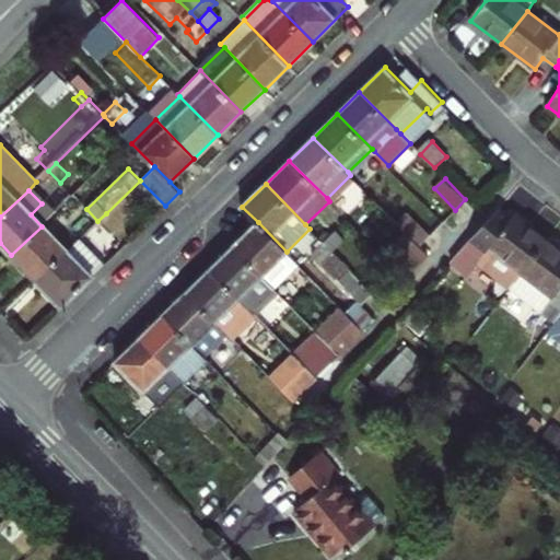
[(374,199),(388,213),(398,203),(384,190),(374,199)]
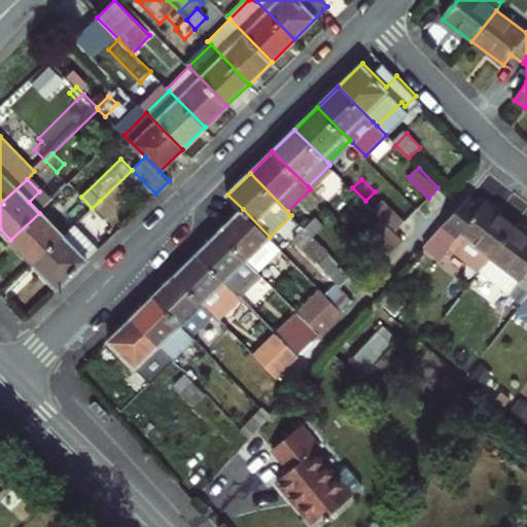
[(383,201),(375,191),(365,201),(374,210),(383,201)]
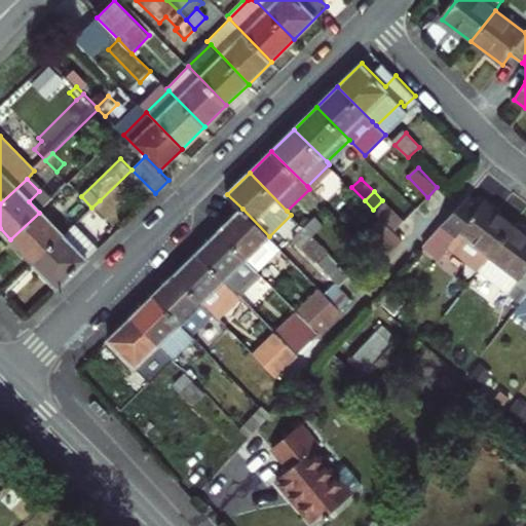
[(513,225),(482,202),(481,204),(467,194),(426,240),(436,248),(439,242),(447,250),(449,247),(478,269),(513,225)]
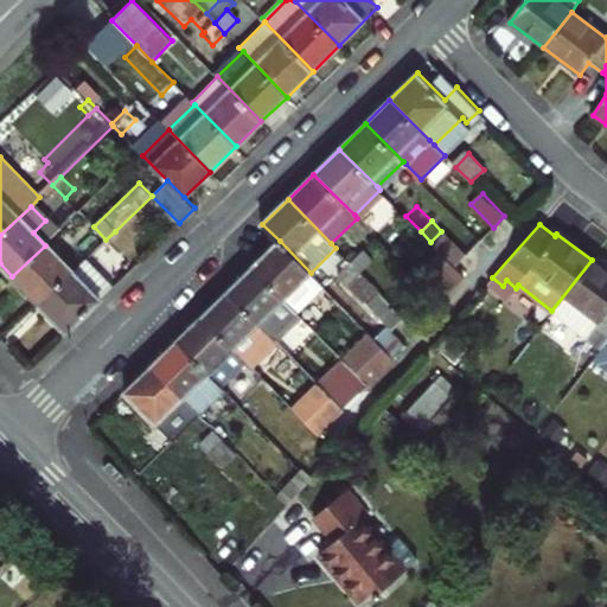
[(430,242),(457,267),(467,256),(441,231),(430,242)]
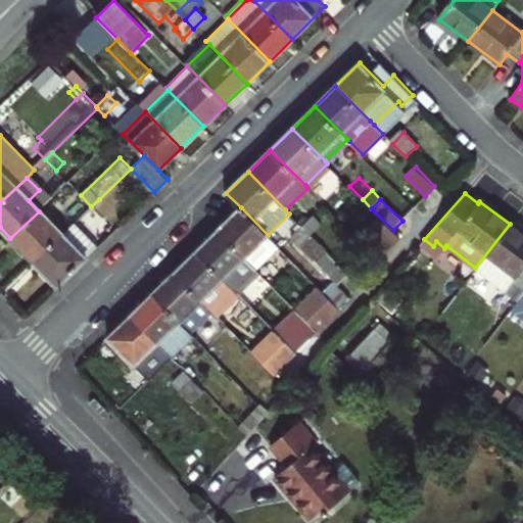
[(218,230),(252,266),(275,243),(268,235),(241,207),(218,230)]
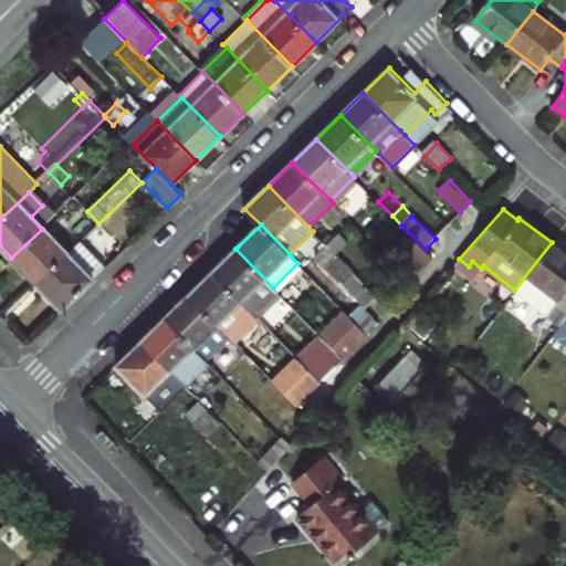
[(42,229),(11,258),(37,284),(67,254),(42,229)]
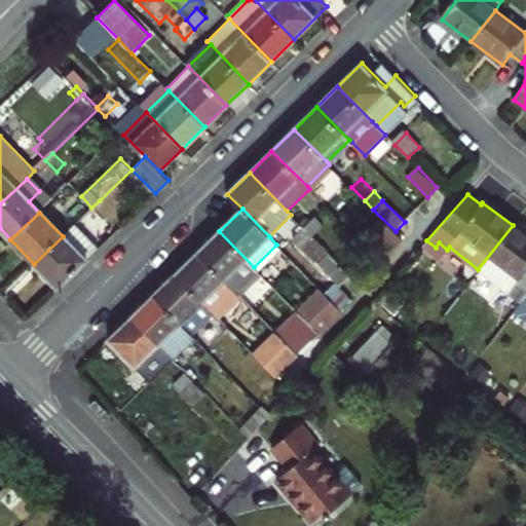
[(381,219),(361,238),(381,260),(402,239),(381,219)]
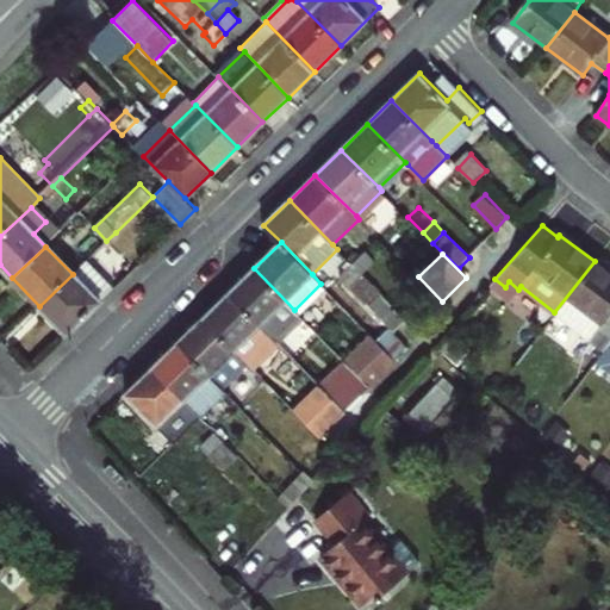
[(384,272),(368,256),(356,268),(372,284),(384,272)]
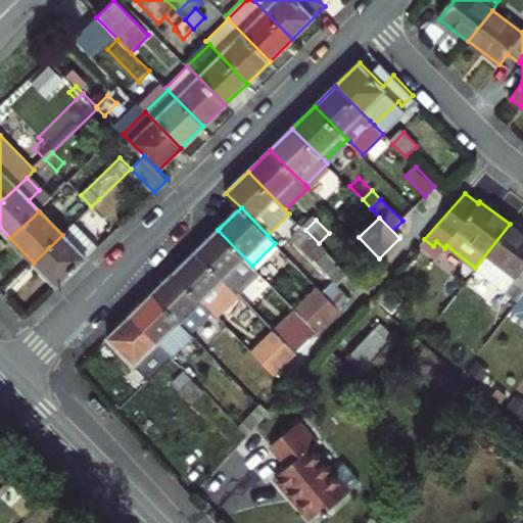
[(97,248),(74,224),(62,235),(34,263),(58,287),(97,248)]
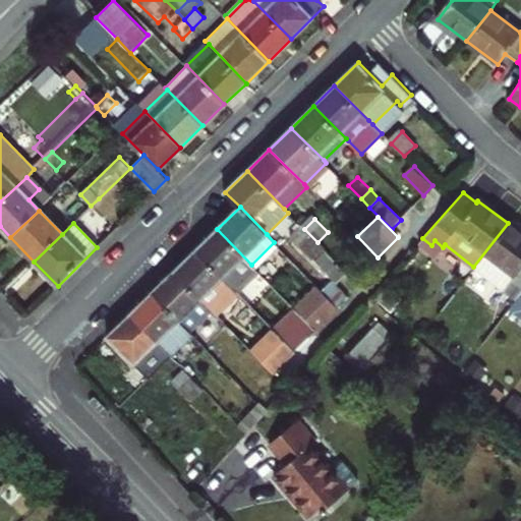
[(520,233),(508,223),(473,267),(515,299),(520,291),(520,233)]
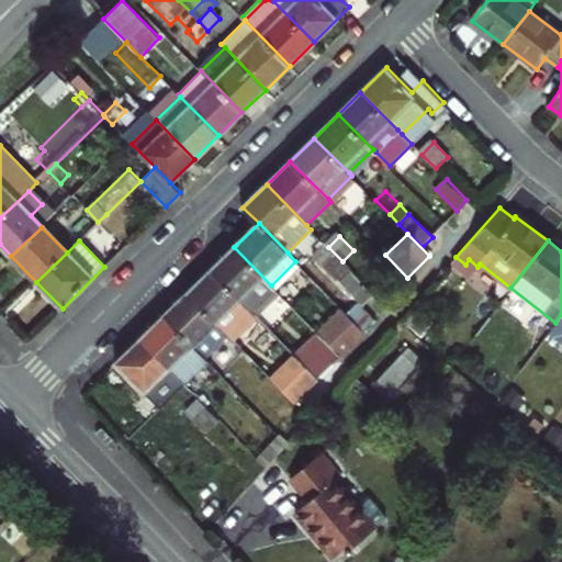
[(211,270),(248,308),(255,314),(277,292),(271,285),(234,247),(211,270)]
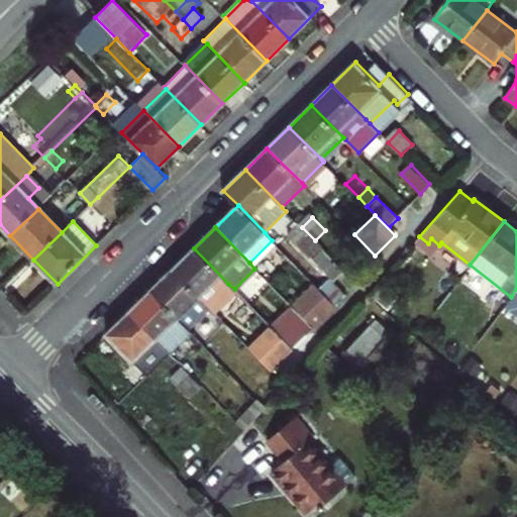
[(321,247),(315,240),(302,227),(292,236),(312,256),(321,247)]
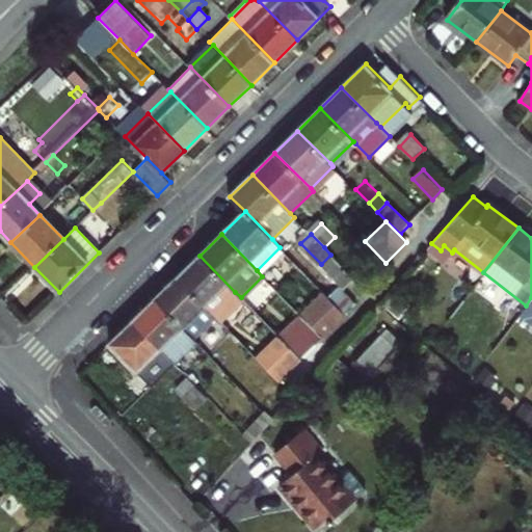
[(366,268),(335,237),(324,247),(330,255),(333,257),(354,278),(366,268)]
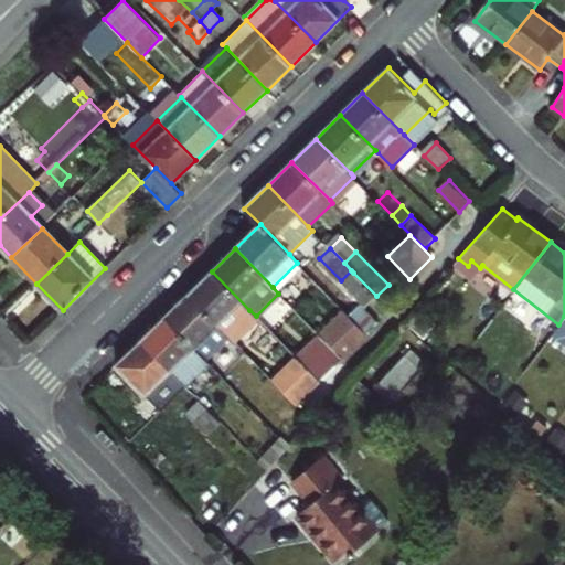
[(188,296),(225,333),(249,310),(212,272),(188,296)]
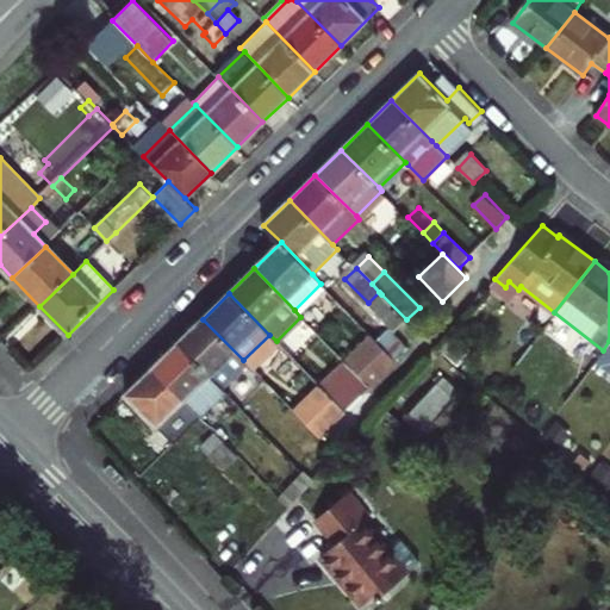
[(396,331),(406,319),(381,294),(369,305),(396,331)]
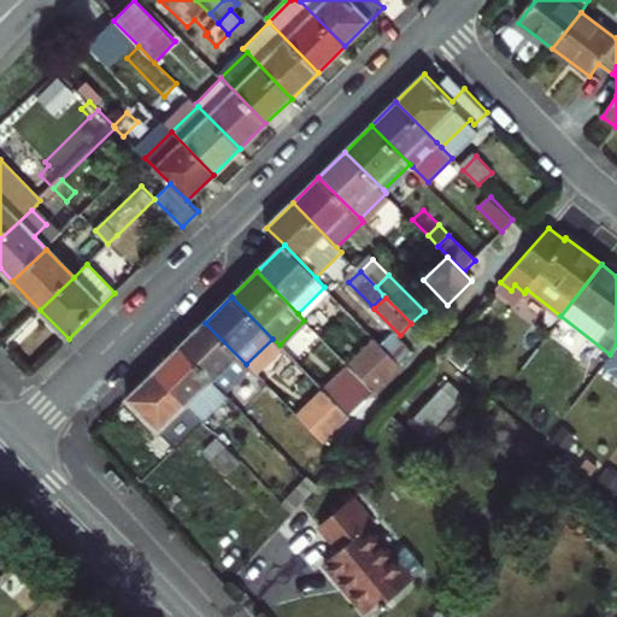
[(180,347),(225,394),(252,369),(246,364),(205,323),(180,347)]
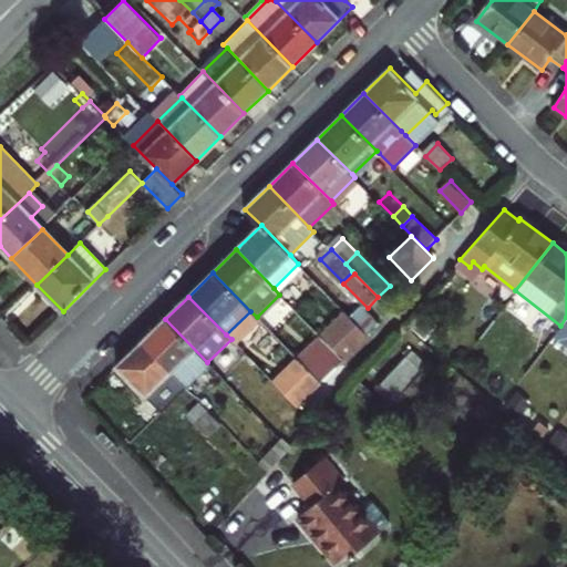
[(344,360),(369,334),(348,312),(322,337),(344,360)]
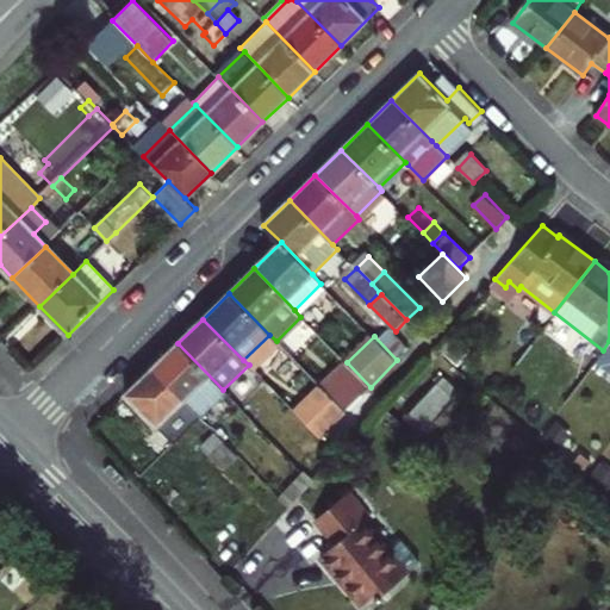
[(185,400),(200,417),(225,391),(223,390),(178,343),(153,368),(185,400)]
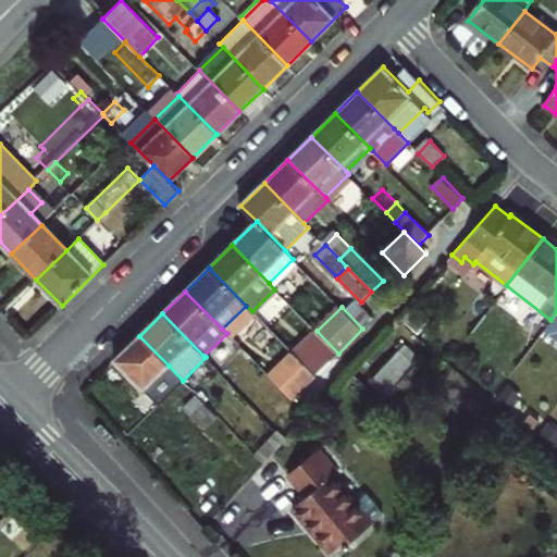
[(338,354),(317,331),(294,354),(316,375),(338,354)]
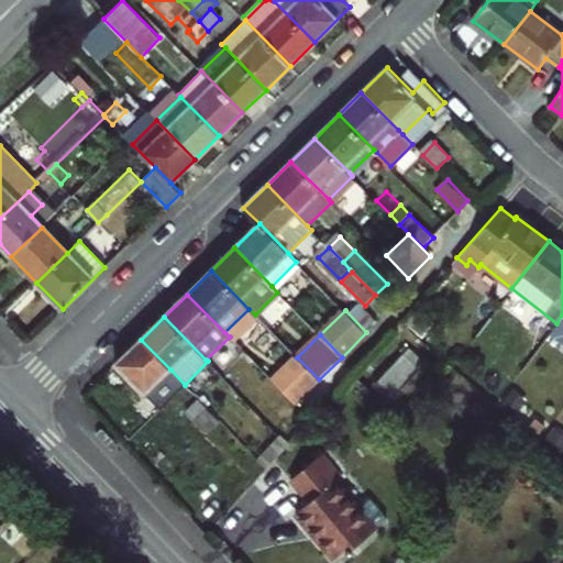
[(145,394),(170,370),(141,340),(117,364),(145,394)]
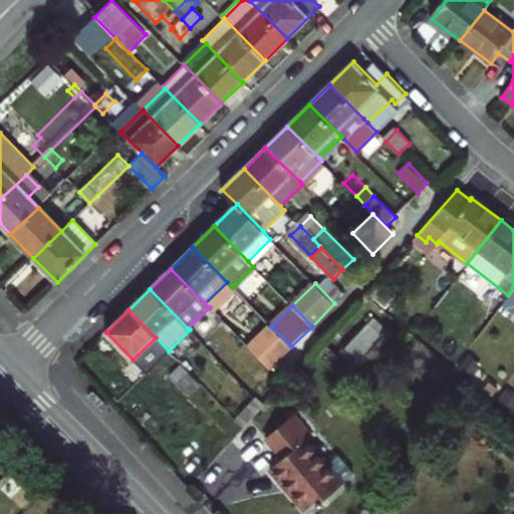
[(373,319),(368,324),(382,337),(388,332),(373,319)]
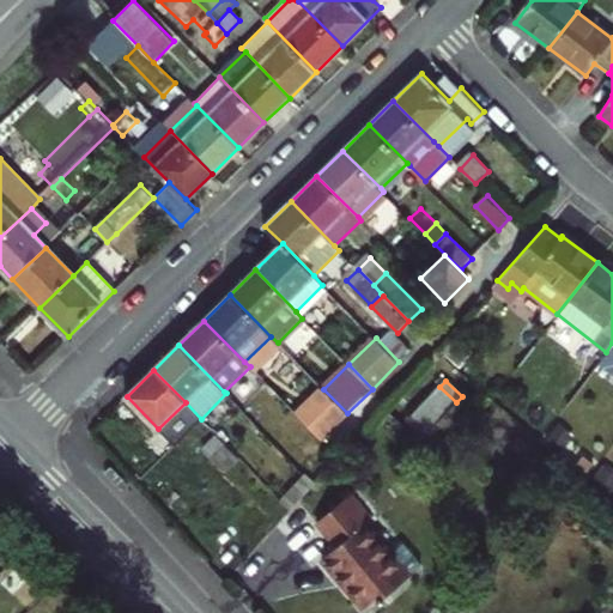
[(278,395),(268,386),(255,398),(265,408),(278,395)]
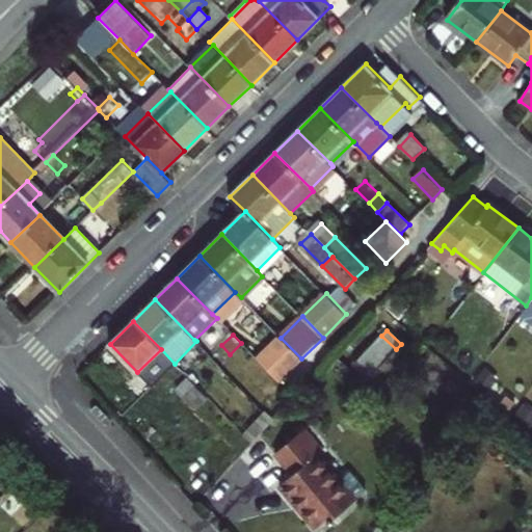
[(371,376),(396,349),(381,336),(356,362),(371,376)]
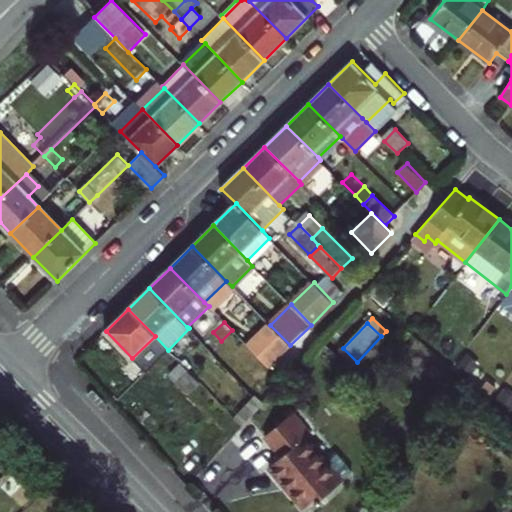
[(290,345),(270,325),(248,346),(268,366),(290,345)]
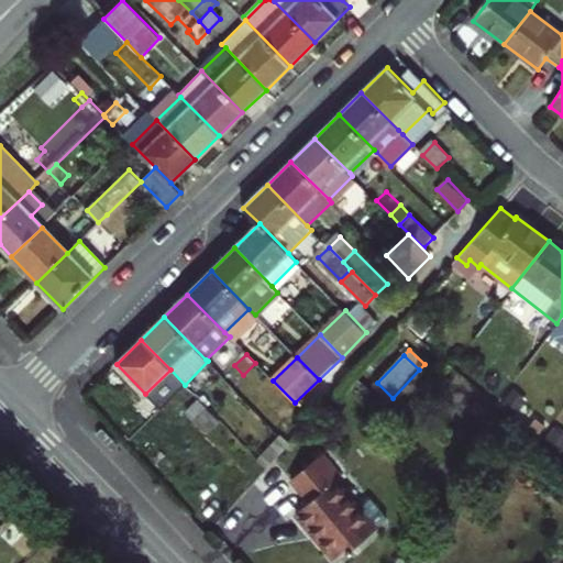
[(254,389),(244,398),(255,409),(265,399),(254,389)]
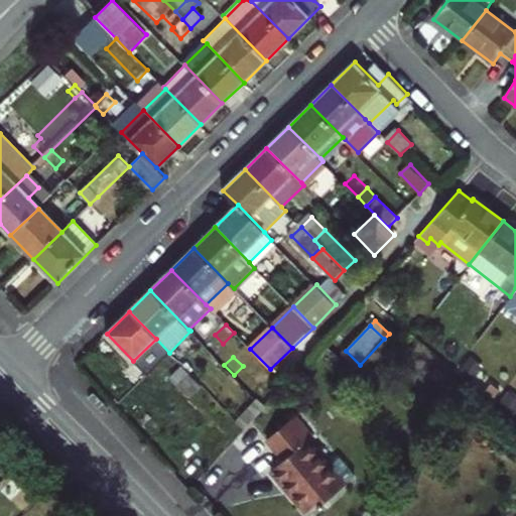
[(189,395),(201,384),(183,366),(171,377),(189,395)]
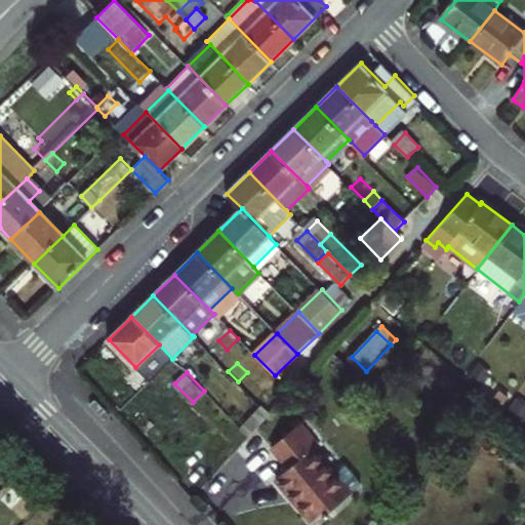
[(92,391),(78,377),(74,381),(88,396),(92,391)]
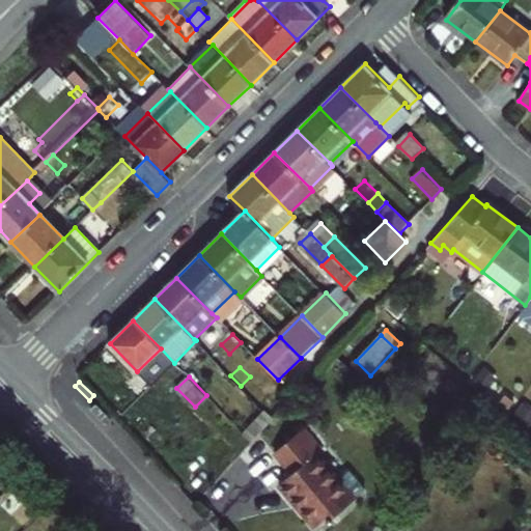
[(266,411),(273,418),(287,401),(281,395),(266,411)]
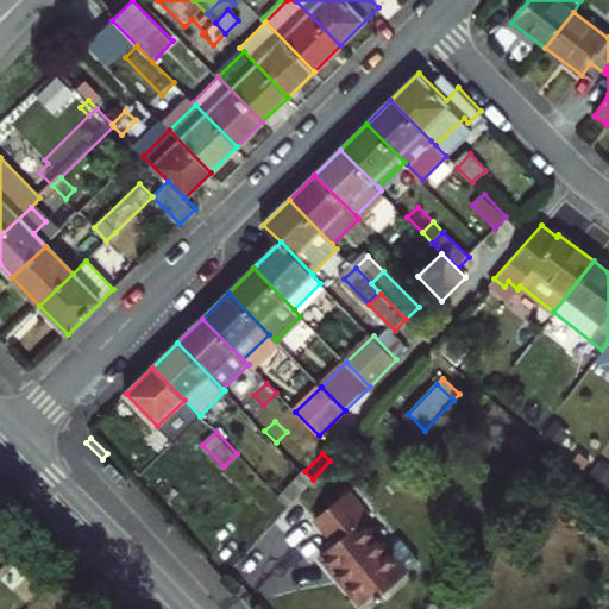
[(280,495),(289,506),(313,479),(305,471),(280,495)]
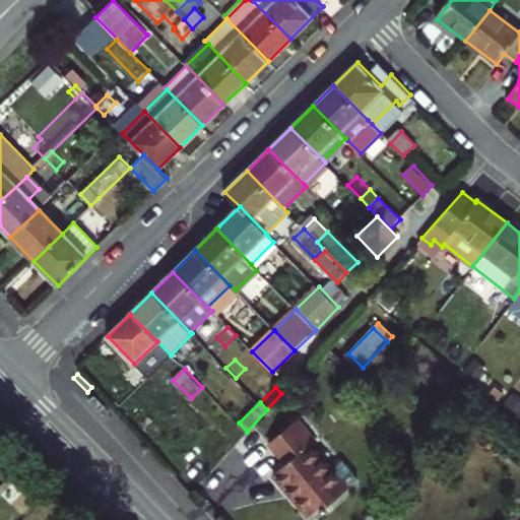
[(308,442),(313,438),(306,430),(296,416),(267,441),(284,461),(272,471),(311,517),(346,488),(308,442)]
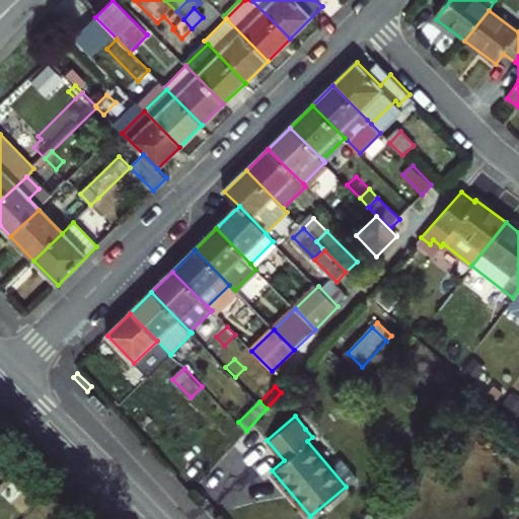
[(39,503),(31,494),(15,509),(23,517),(39,503)]
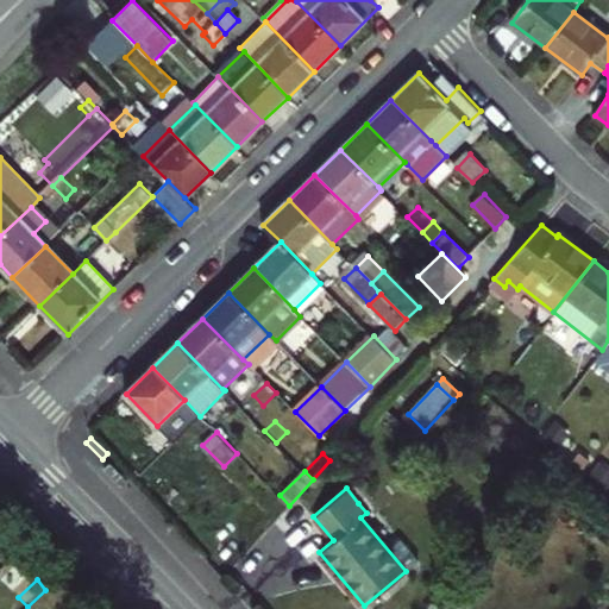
[(29,608),(45,608),(56,601),(45,590),(27,607),(29,608)]
